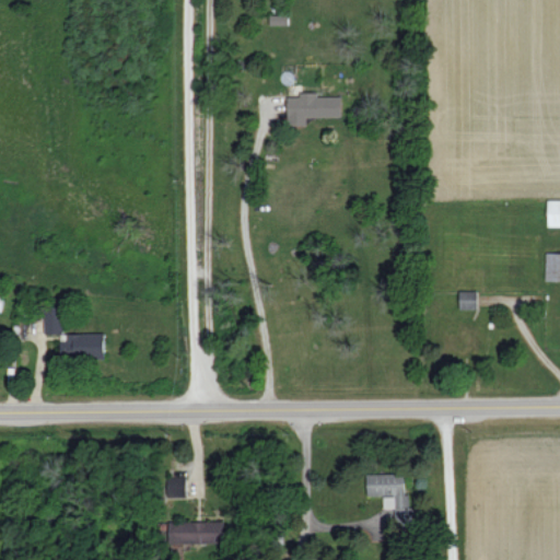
[(341,95),(317,96),(317,92),(300,92),(300,96),(288,96),(289,126),(307,125),(307,117),(342,116),(341,95)]
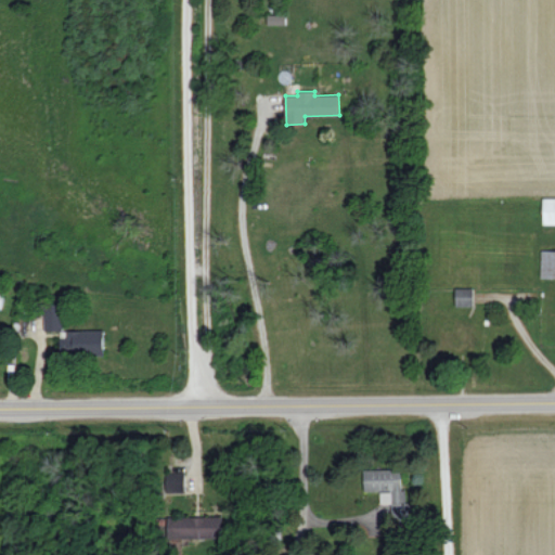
[(544,224),(554,223),(554,197),(543,198),(544,224)]
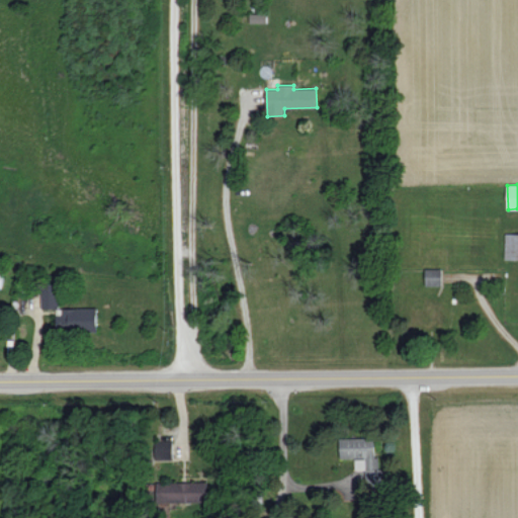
[(505,259),(517,258),(517,234),(506,234),(505,259)]
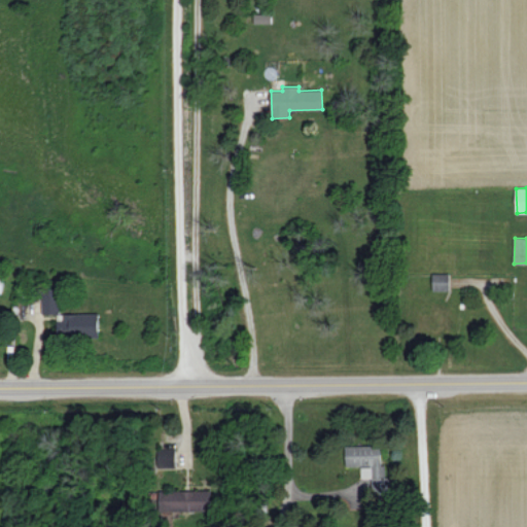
[(450,273),(433,274),(433,290),(450,290),(450,273)]
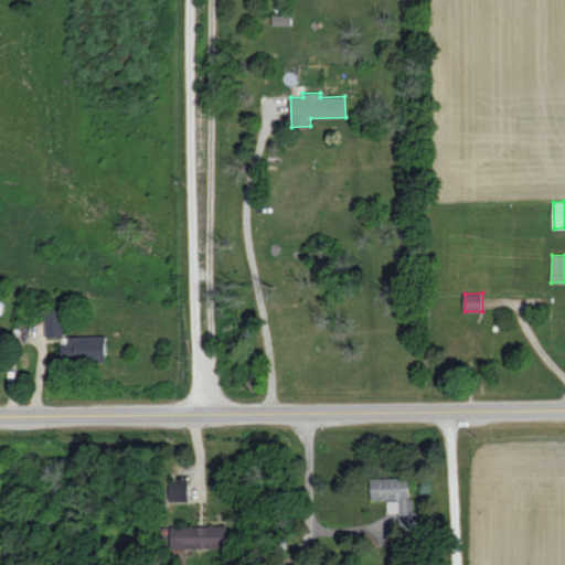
[(46,336),(65,337),(65,309),(46,309),(46,336)]
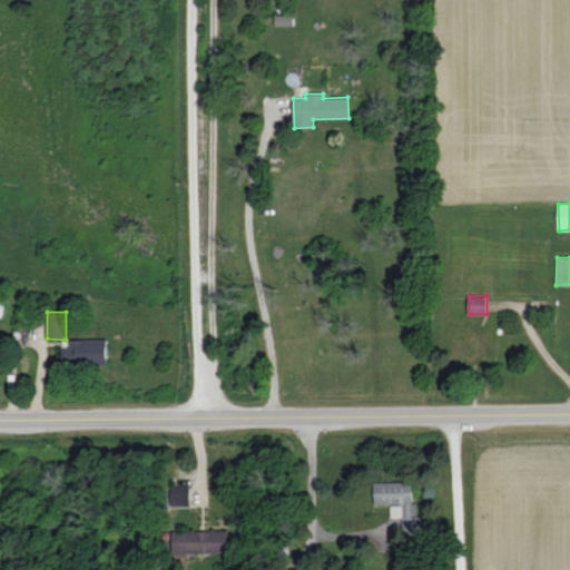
[(108,338),(65,340),(66,363),(108,363),(108,338)]
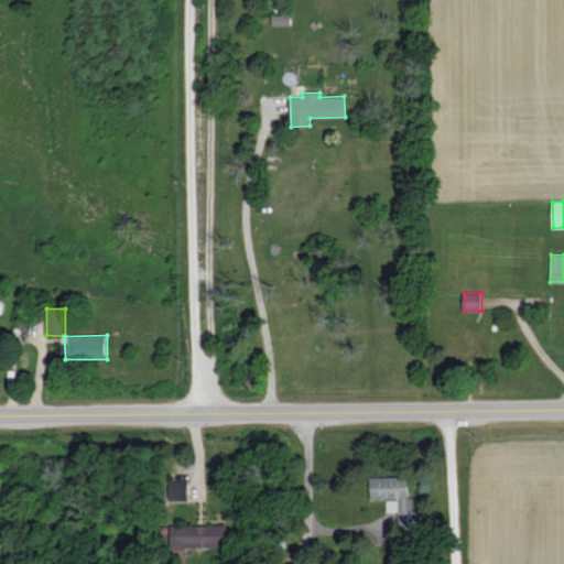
[(370,477),(371,499),(398,498),(399,532),(420,531),(419,510),(410,511),(410,476),(370,477)]
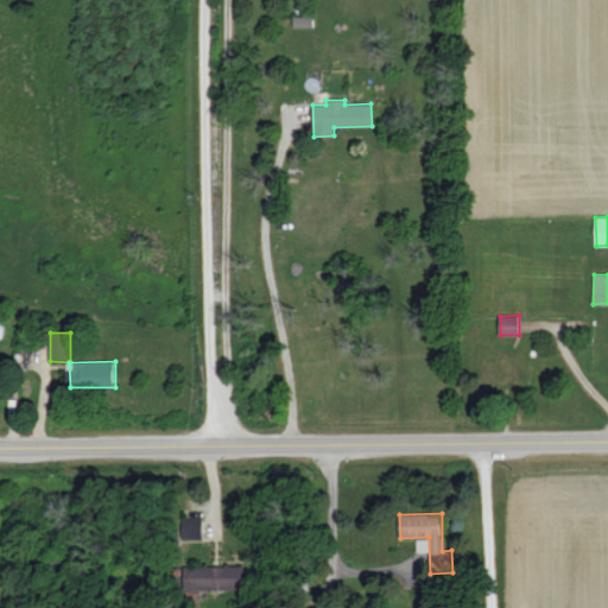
[(244,589),(244,565),(182,567),(182,591),(244,589)]
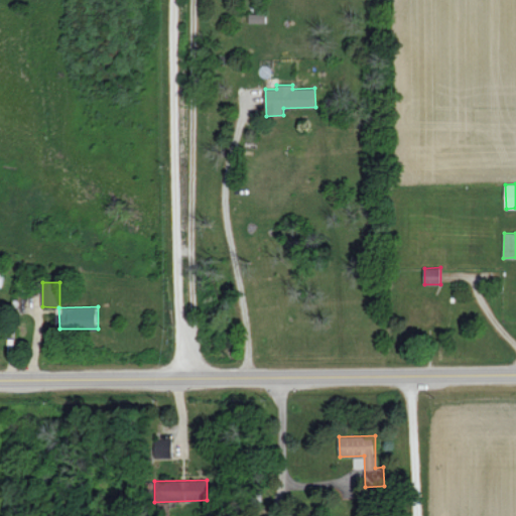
All buildings are outlined.
